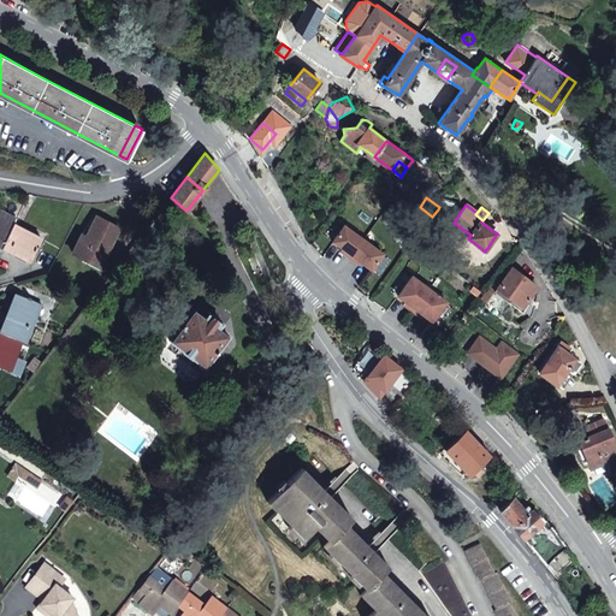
[(432,217),(431,219),(436,223),(443,227),(450,219),(438,209),(432,217)]
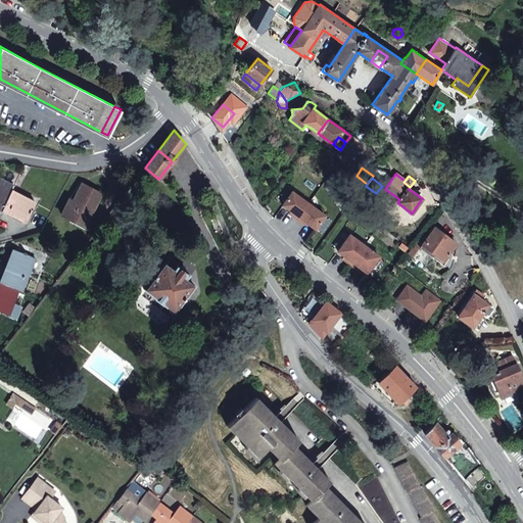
[(13,186),(0,179),(0,212),(2,209),(11,190),(13,187),(13,186)]
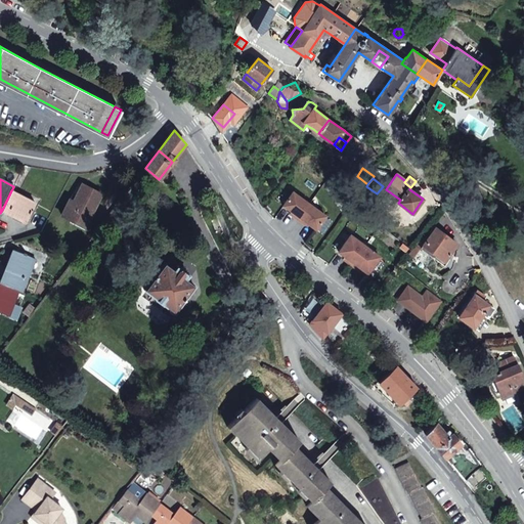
[(101,193),(83,184),(73,203),(72,206),(69,204),(62,216),(85,227),(101,193)]
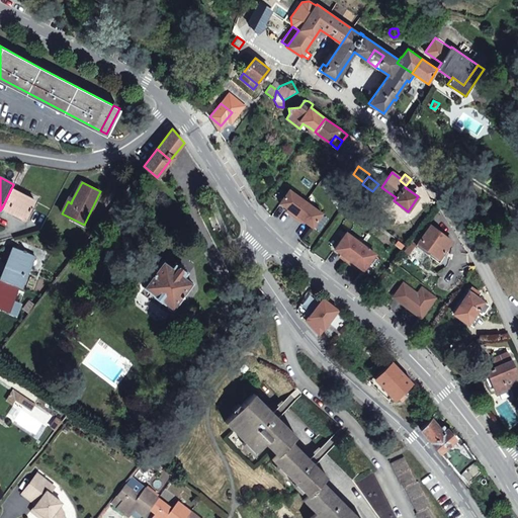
[(396,197),(381,187),(378,190),(394,200),(396,197)]
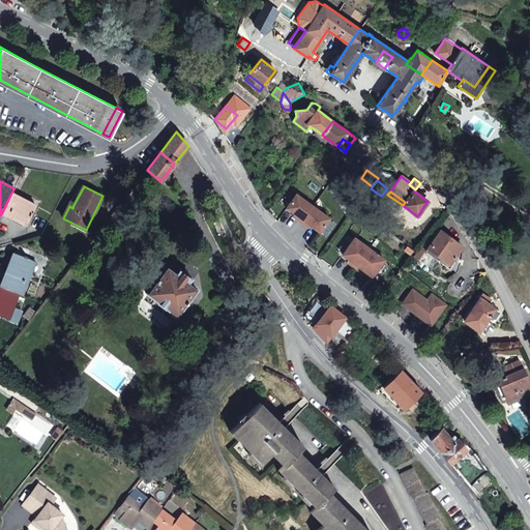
[(11,193),(2,212),(26,225),(36,205),(11,193)]
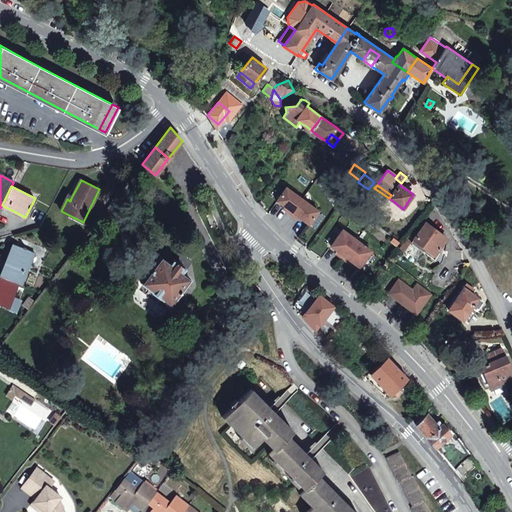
[(292,213),(302,199),(286,187),(276,201),(292,213)]
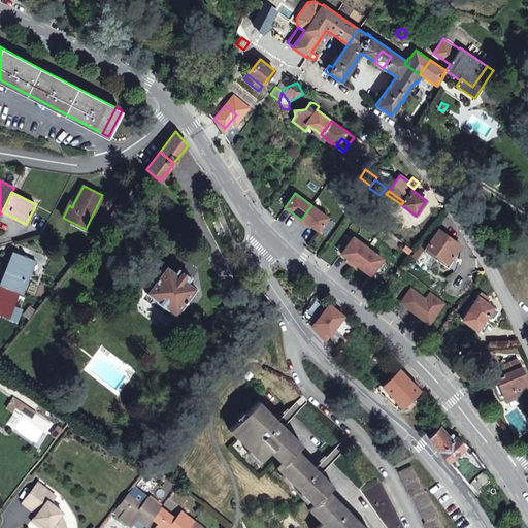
[(328,218),(311,205),(301,220),(318,231),(328,218)]
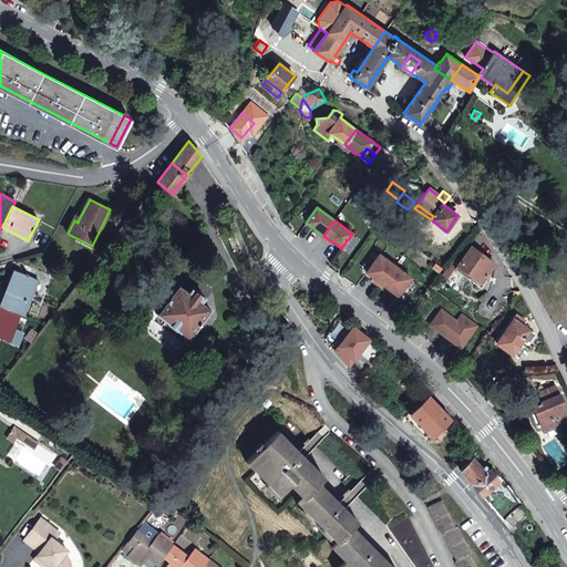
[(495,264),(471,246),(462,258),(455,268),(466,277),(468,274),(481,282),(495,264)]
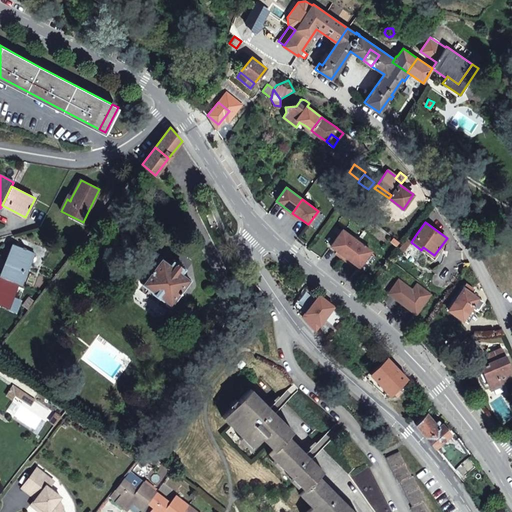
[(342,230),(330,246),(345,257),(357,241),(342,230)]
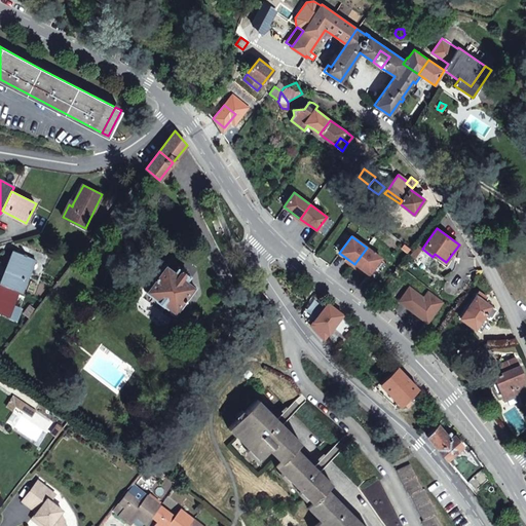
[(422,249),(428,239),(424,237),(412,254),(416,257),(422,249)]
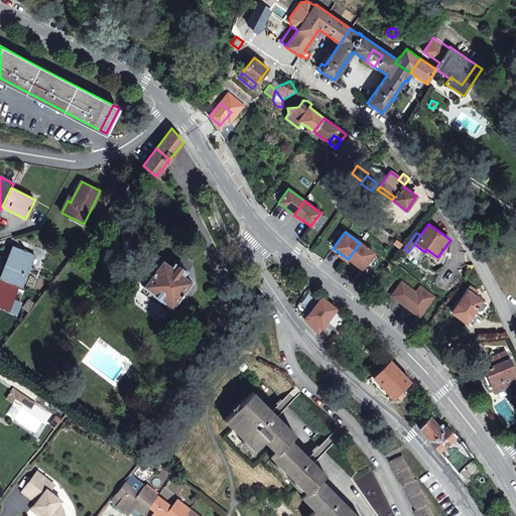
[(360,243),(348,259),(362,270),(374,254),(360,243)]
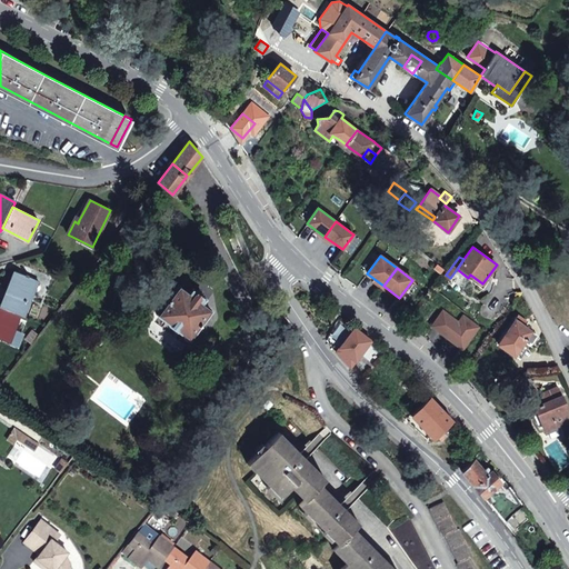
[(38,280),(17,271),(2,308),(20,315),(23,317),(32,295),(35,288),(38,280)]
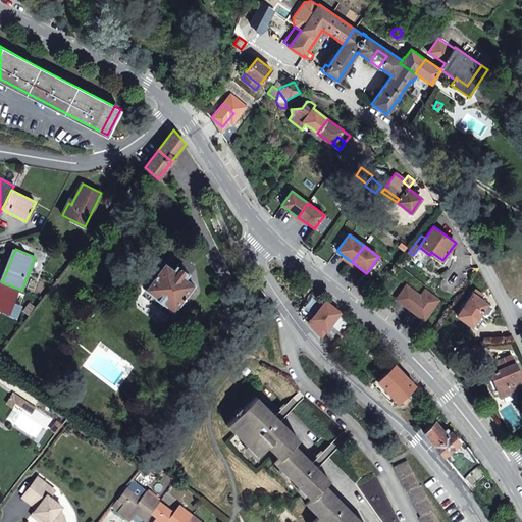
[(431,252),(429,255),(440,263),(442,260),(431,252)]
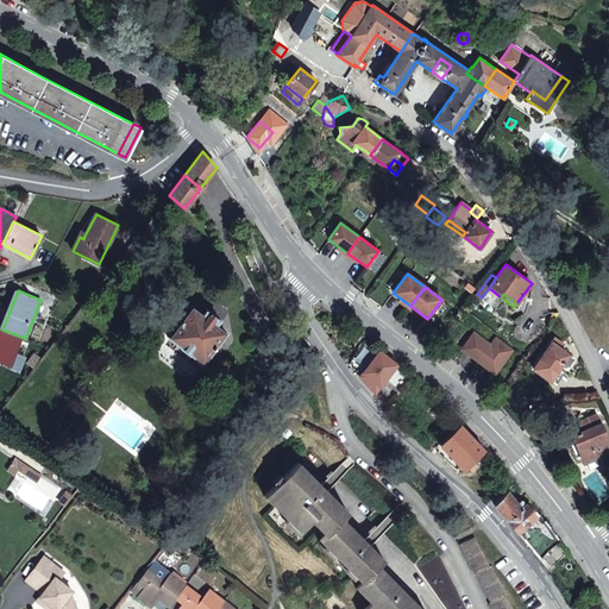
[(51,305),(41,300),(37,308),(42,311),(41,313),(45,314),(44,319),(45,319),(51,305)]
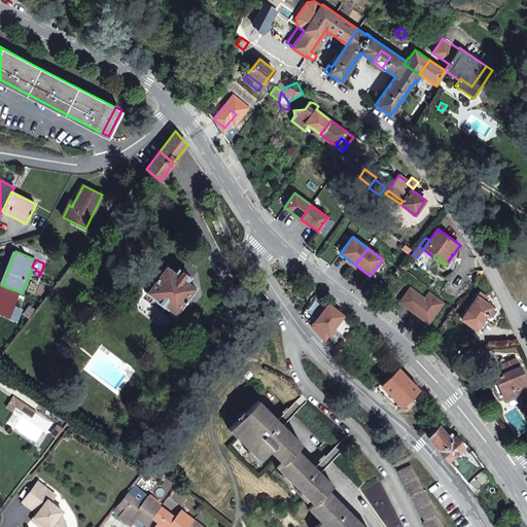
[(190,278),(178,268),(175,272),(166,266),(145,292),(153,299),(167,309),(175,316),(197,288),(187,282),(190,278)]
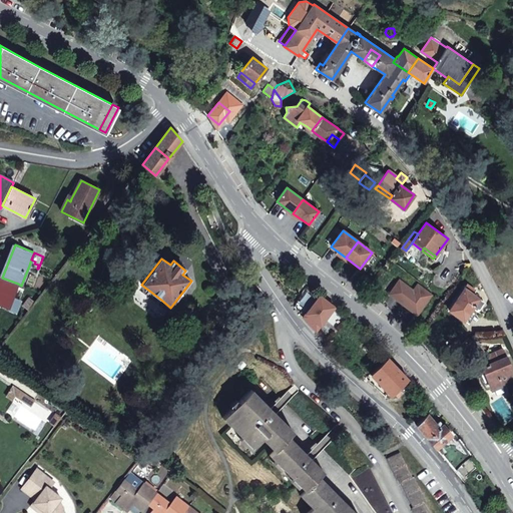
[(35,262),(31,260),(29,266),(37,269),(38,265),(34,264),(35,262)]
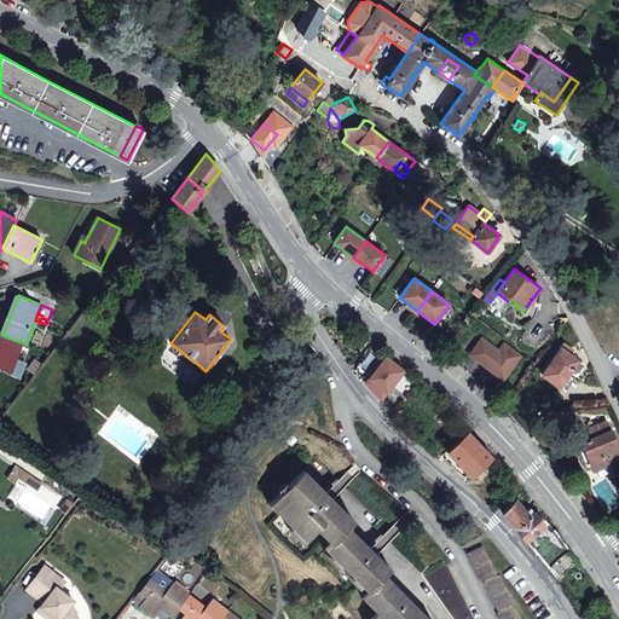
[(3,335),(0,334),(0,365),(10,370),(22,342),(3,335)]
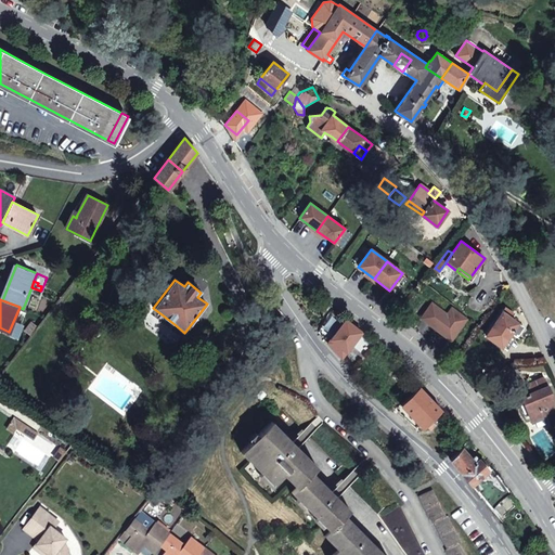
[(431,304),(421,318),(450,339),(466,319),(452,308),(447,314),(431,304)]
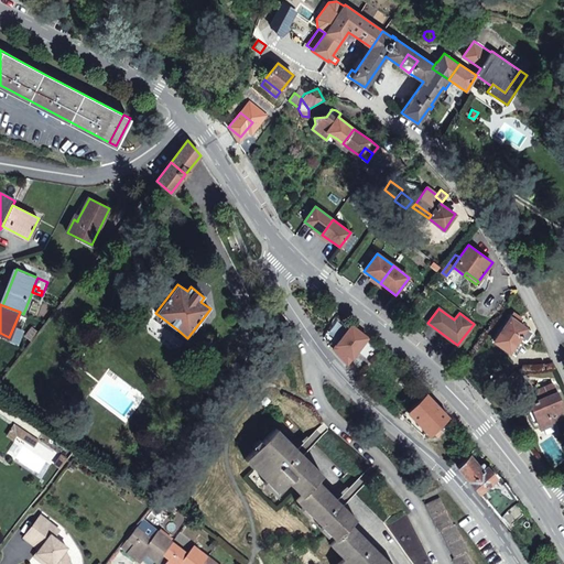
[(527,328),(519,323),(522,317),(514,312),(510,317),(511,317),(495,339),(510,350),(520,336),(527,340),(532,333),(527,328)]
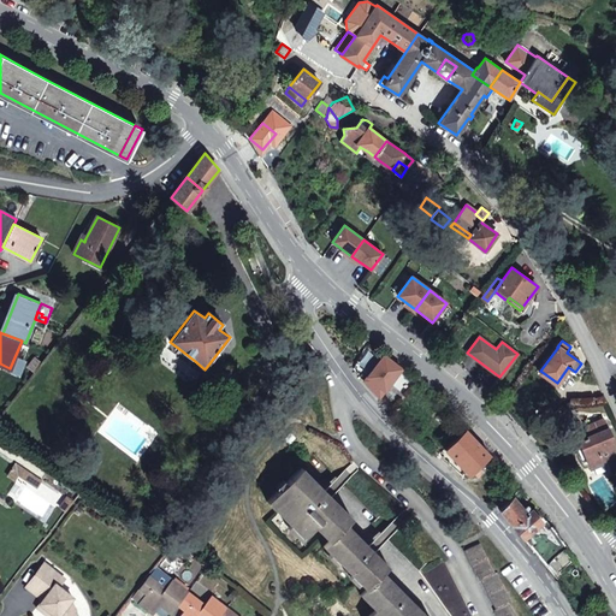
[(195,361),(179,349),(175,355),(190,367),(195,361)]
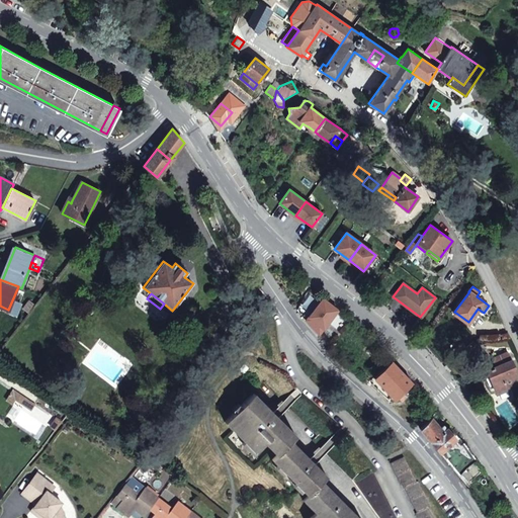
[(35,305),(29,300),(23,309),(29,313),(35,305)]
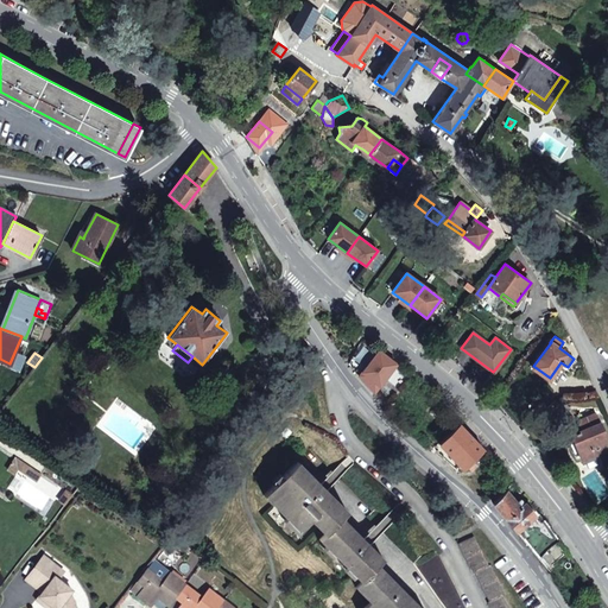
[(377,353),(359,375),(374,392),(394,366),(377,353)]
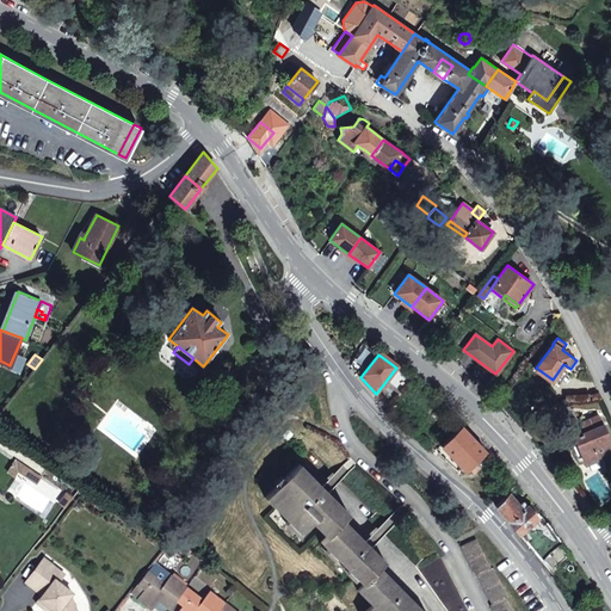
[(571,369),(563,364),(553,380),(560,384),(571,369)]
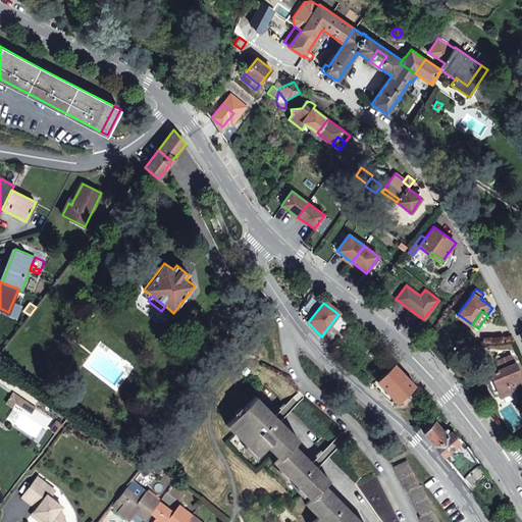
[(480,349),(476,344),(469,350),(467,351),(466,352),(470,357),(480,349)]
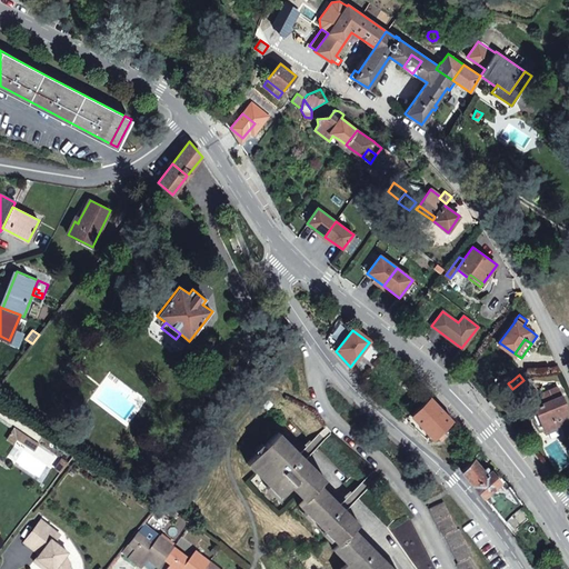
[(429,396),(423,390),(413,400),(419,406),(429,396)]
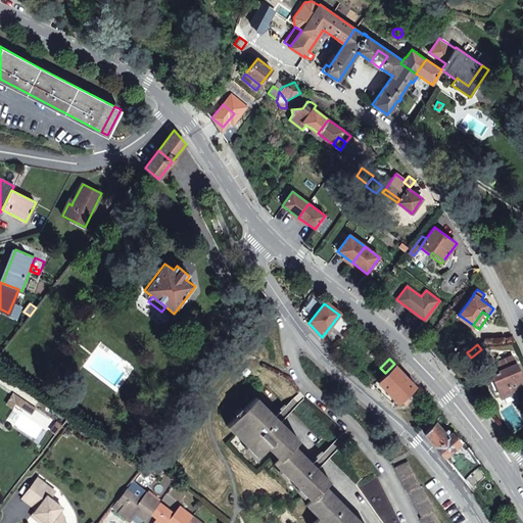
[(522,384),(522,380),(514,359),(506,362),(505,360),(498,363),(502,371),(491,375),(494,382),(491,383),(495,392),(498,391),(501,398),(513,393),(512,390),(515,388),(522,384)]
